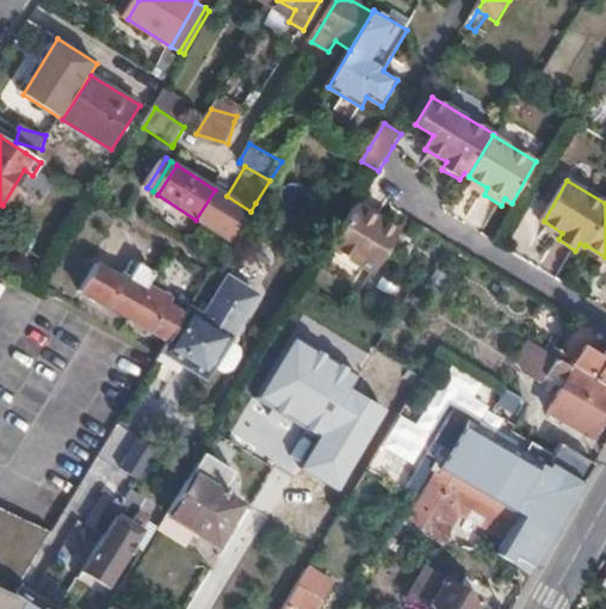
[(215,190),(196,220),(232,241),(251,211),(227,196),(224,195),(229,188),(221,182),(215,190)]
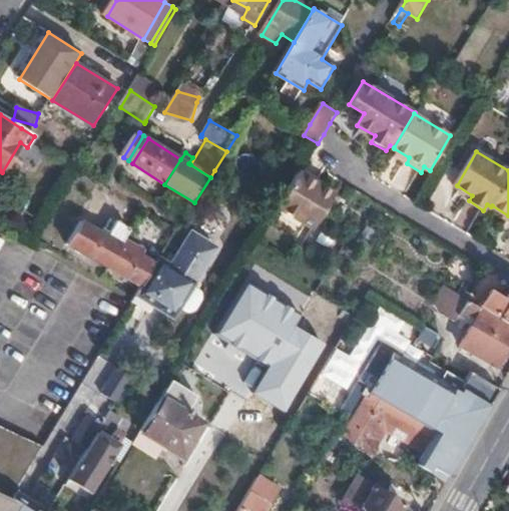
[(280,207),(316,230),(326,213),(337,195),(301,172),(280,207)]
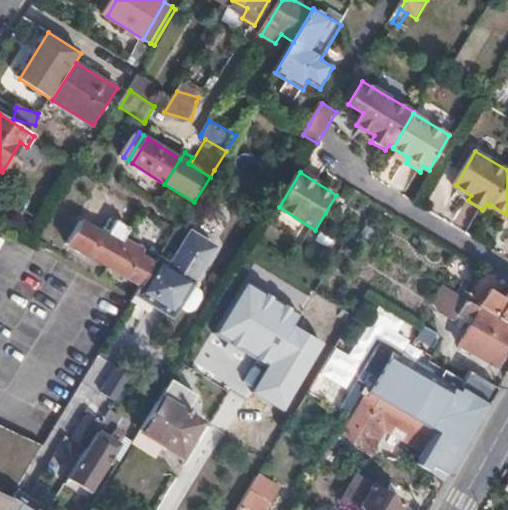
[(70,246),(109,268),(125,242),(132,230),(119,222),(112,235),(86,221),(70,246)]
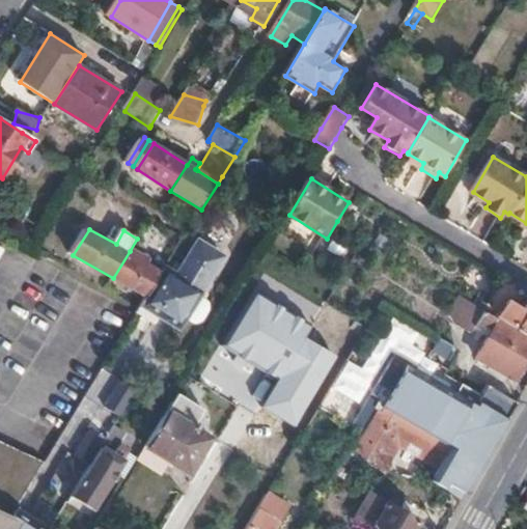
[(148,298),(144,305),(182,329),(225,258),(199,243),(178,276),(166,269),(164,271),(148,298)]
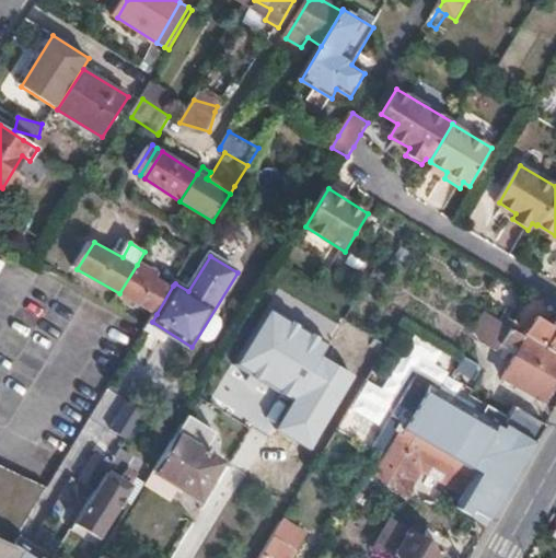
[(119,293),(157,314),(173,286),(137,265),(119,293)]
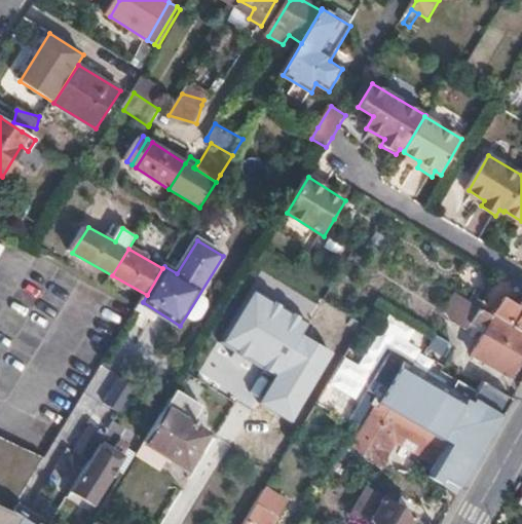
[(521,290),(513,285),(499,276),(490,291),(521,309),(511,326),(521,332),(521,290)]
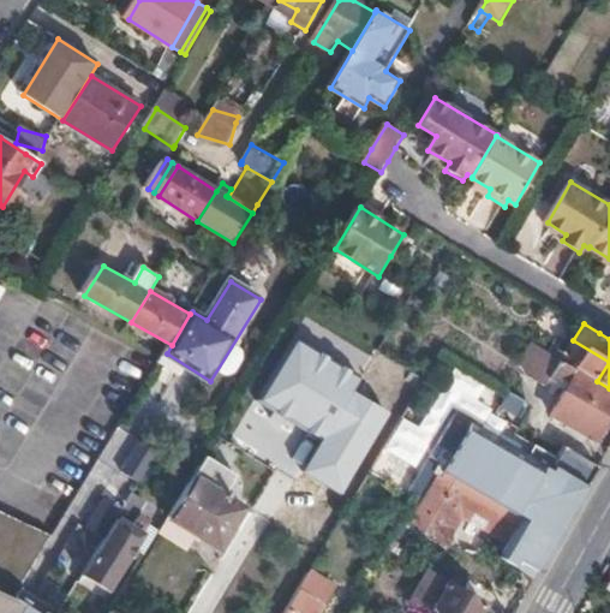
[(560,358),(543,347),(527,375),(544,386),(549,379),(560,358)]
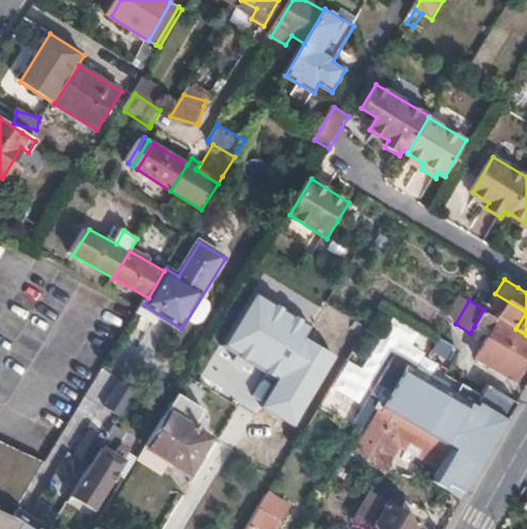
[(526,335),(516,329),(483,309),(474,327),(480,330),(482,326),(493,333),(478,358),(516,380),(526,360),(526,335)]
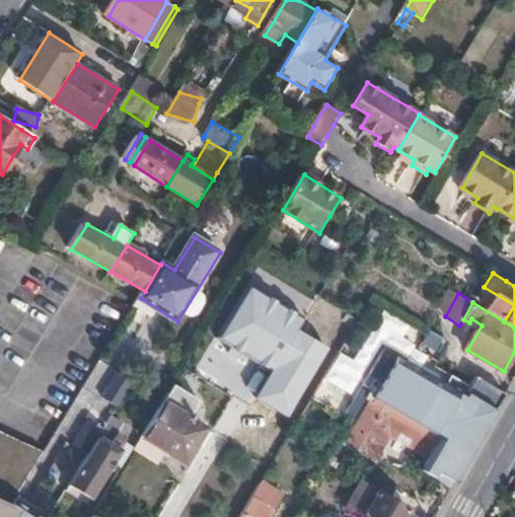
[(231,359),(268,380),(286,352),(289,346),(235,313),(216,344),(233,354),(231,359)]
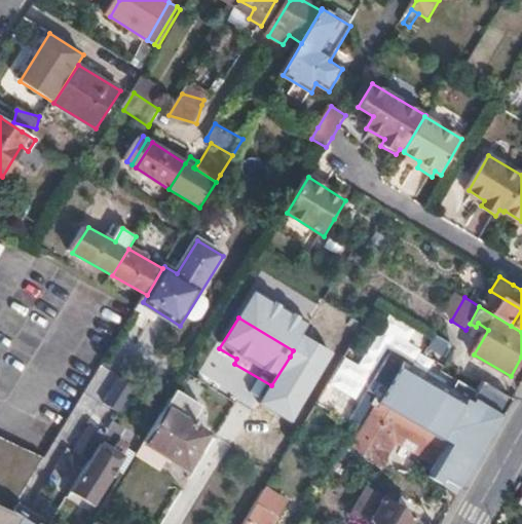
[(480,391),(461,380),(456,389),(406,361),(401,369),(387,361),(376,380),(380,383),(373,395),(377,397),(372,405),(377,408),(379,405),(449,446),(448,448),(440,461),(432,476),(445,484),(448,479),(464,489),(515,400),(485,382),(480,391)]
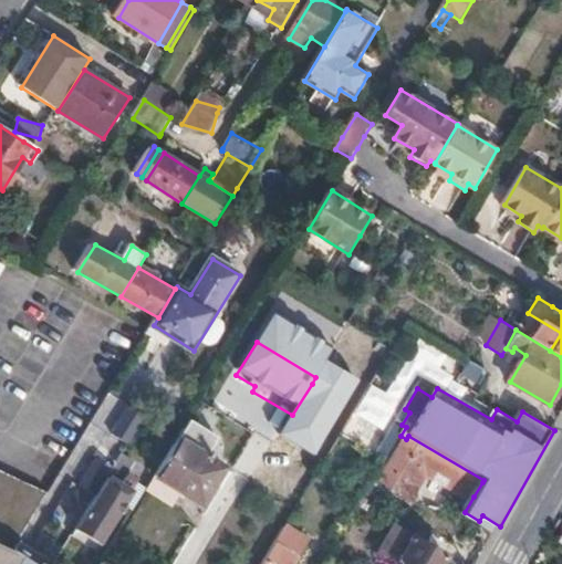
[(167,395),(158,410),(186,428),(190,420),(196,411),(167,395)]
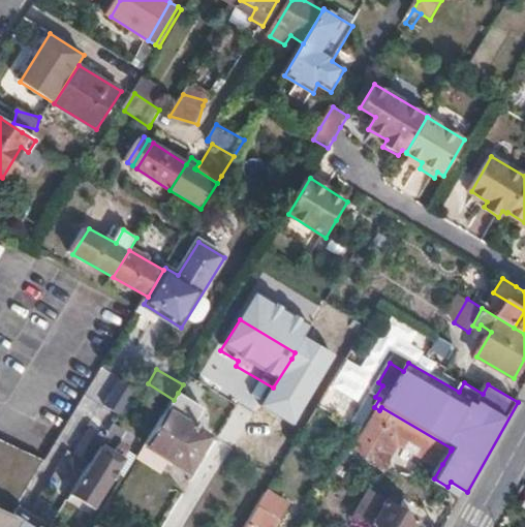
[(109,406),(123,415),(139,389),(124,380),(109,406)]
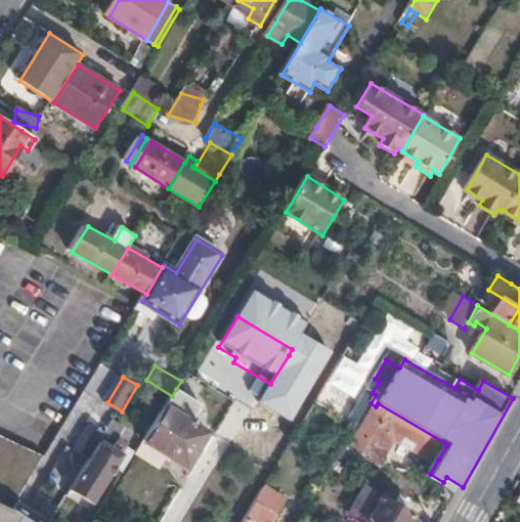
[(176,389),(172,396),(145,440),(175,460),(184,444),(199,453),(211,434),(192,423),(204,405),(176,389)]
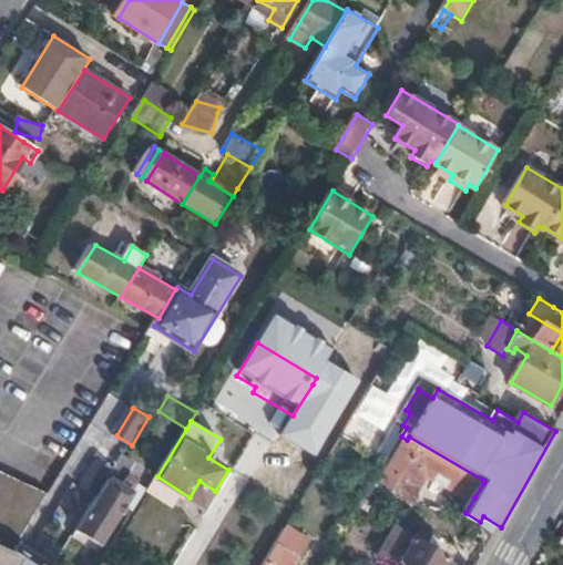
[(401,437),(377,479),(382,482),(407,440),(401,437)]
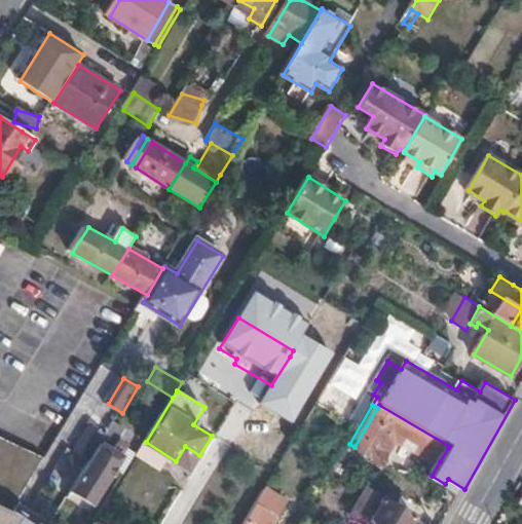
[(377,408),(355,447),(353,449),(384,468),(402,439),(436,458),(440,461),(448,448),(377,408)]
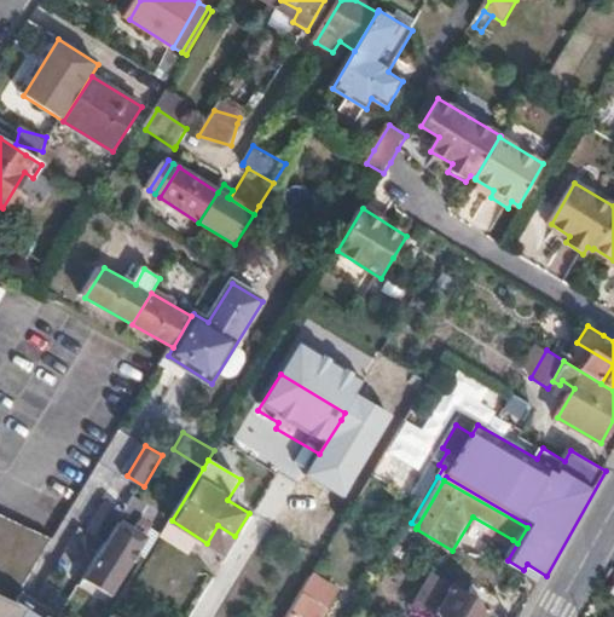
[(105,549),(87,578),(113,594),(155,525),(142,517),(149,503),(138,496),(123,519),(105,549)]
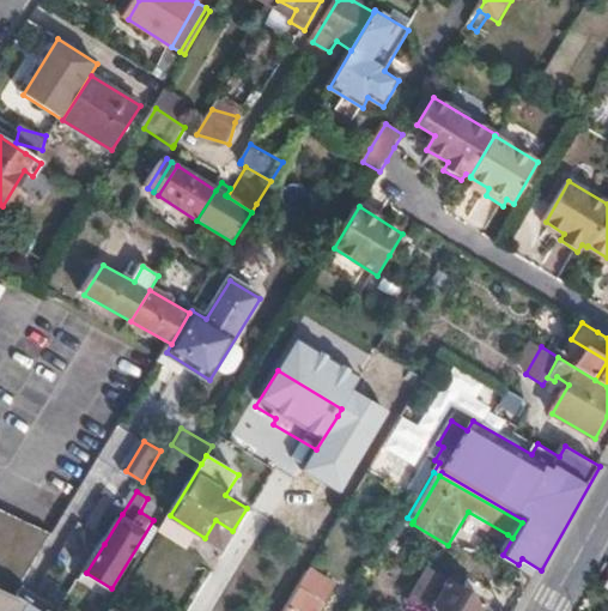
[(87,534),(104,544),(122,514),(105,503),(87,534)]
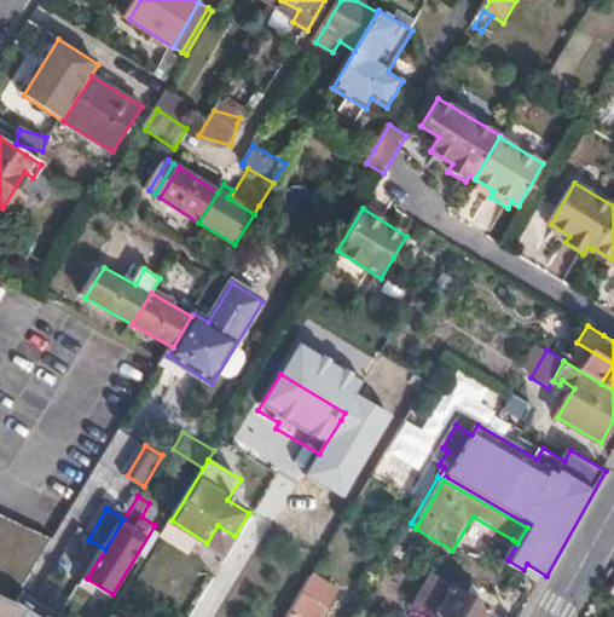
[(6,616),(13,606),(22,592),(54,540),(0,513),(0,616),(6,616)]
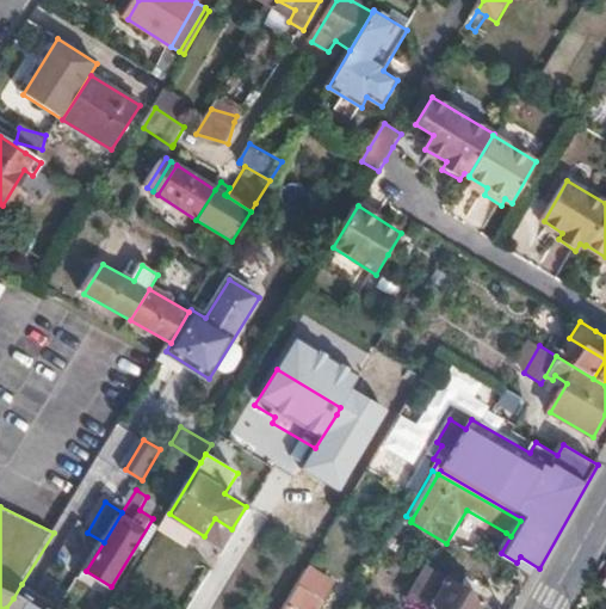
[(511,536),(506,533),(496,551),(501,553),(511,536)]
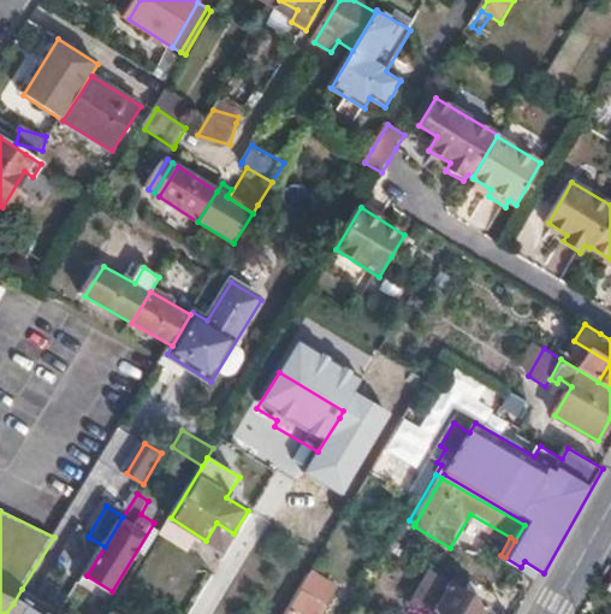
[(325,613),(340,589),(314,573),(289,613),(325,613)]
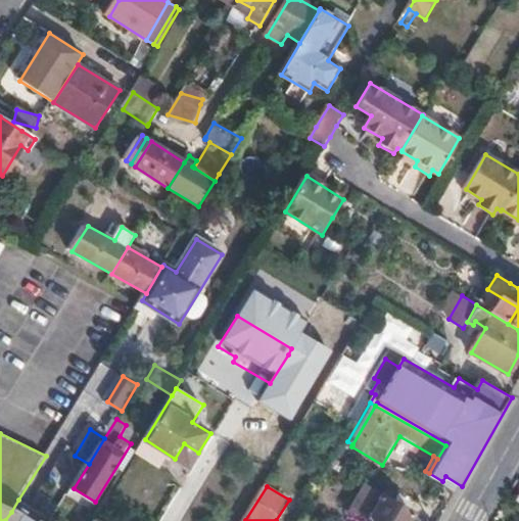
[(412,520),(416,515),(367,487),(354,512),(369,520),(412,520)]
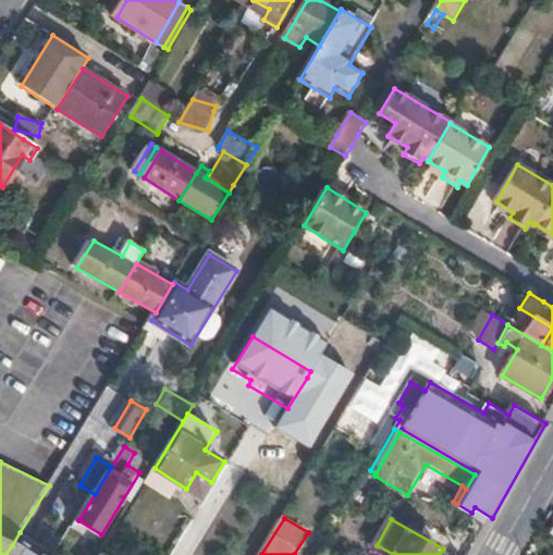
[(57,554),(20,532),(12,545),(5,554),(57,554)]
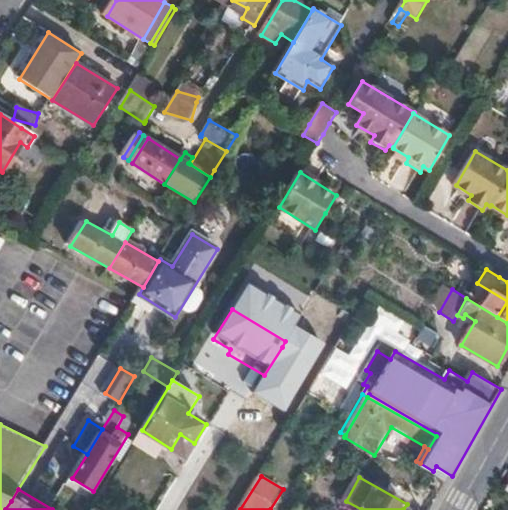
[(413,496),(408,505),(416,509),(424,509),(427,504),(413,496)]
